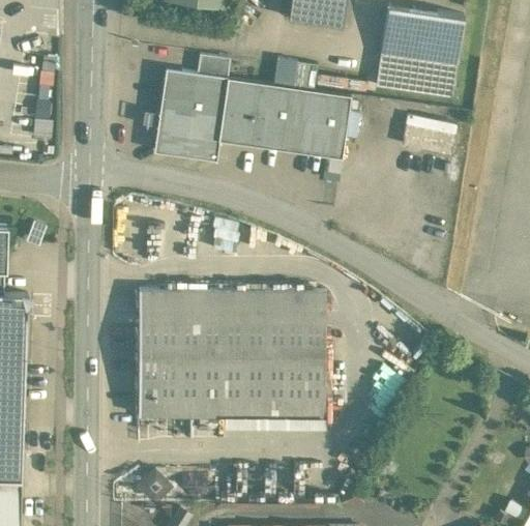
[(225,0),(166,0),(225,8),(225,0)]
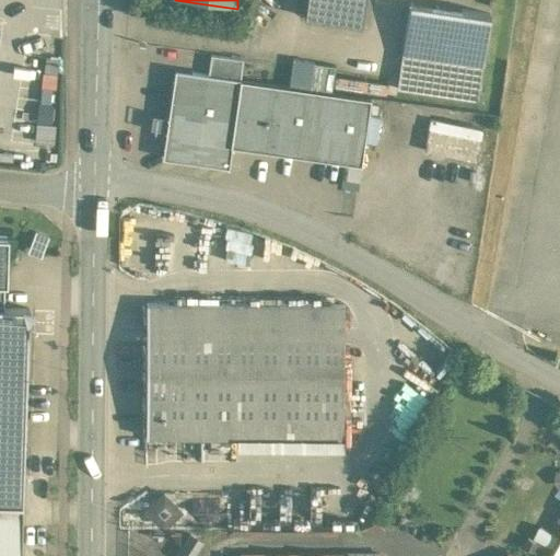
[(364,0),(306,0),(304,20),(361,27),(364,0)]
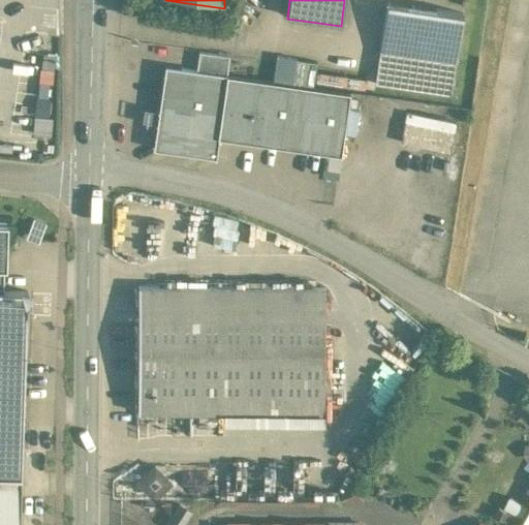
[(462,16),(386,4),(379,54),(455,65),(462,16)]
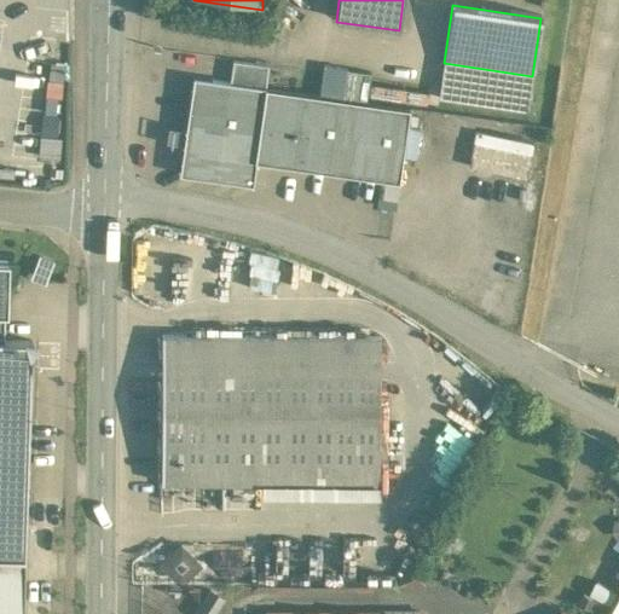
[(267,69),(233,64),(230,86),(265,92),(267,69)]
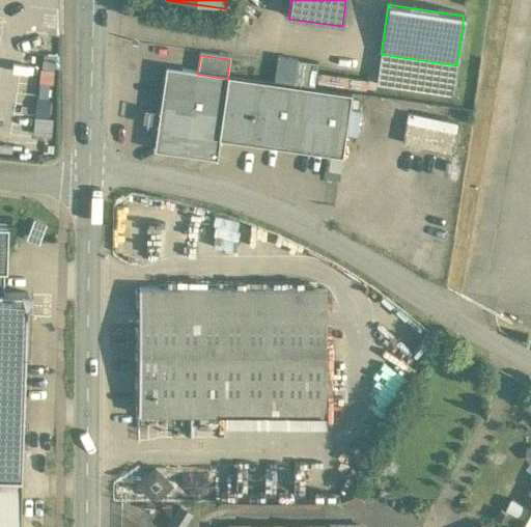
[(197,74),(166,70),(154,153),(216,162),(219,141),(228,79),(227,79),(197,74)]
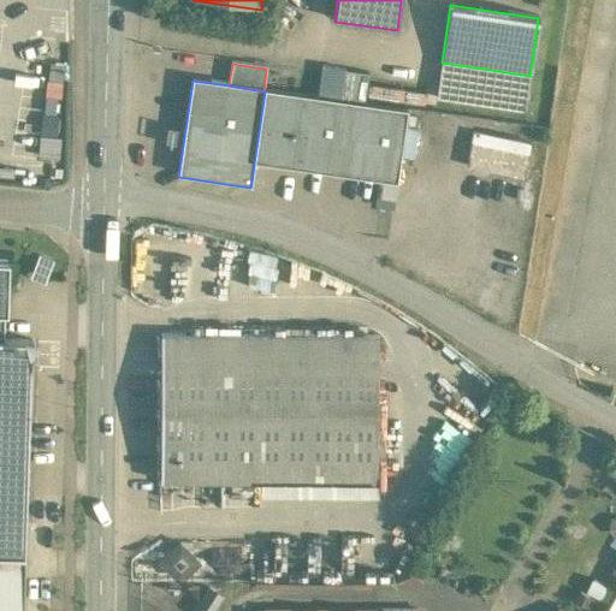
[(407,112),(265,92),(254,164),(397,184),(407,112)]
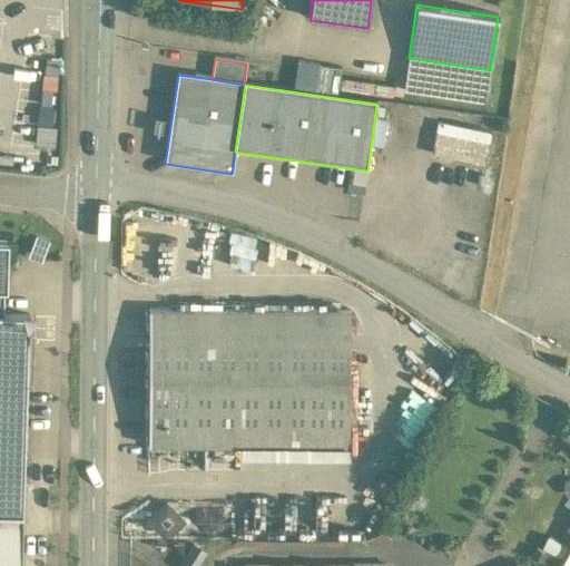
[(350,313),(149,312),(148,448),(349,449),(350,313)]
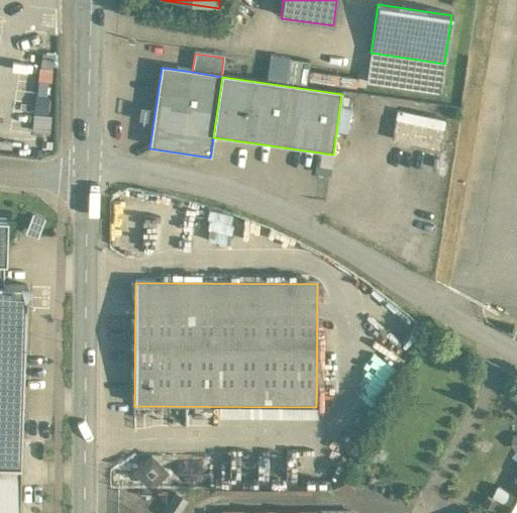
[(3,289),(0,288),(0,468),(20,469),(22,415),(23,415),(27,288),(3,287),(3,289)]
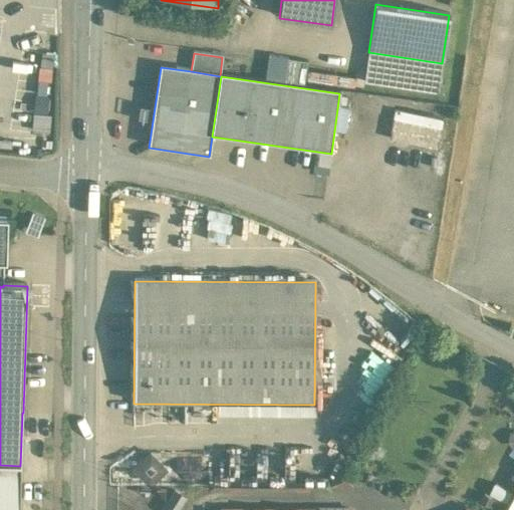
[(149,485),(166,469),(150,453),(133,469),(149,485)]
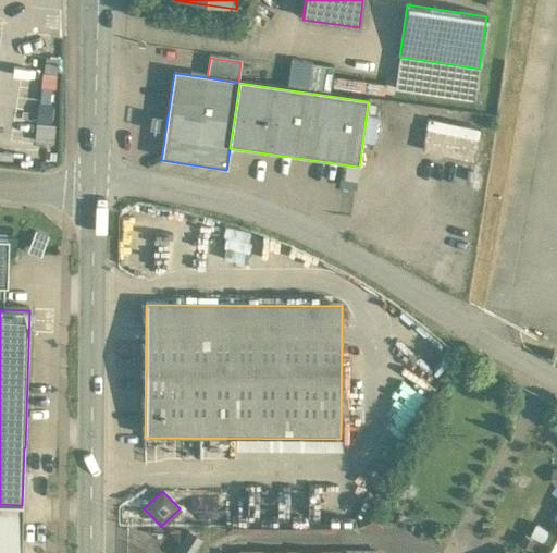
[(20,552),(22,505),(0,504),(0,552),(20,552)]
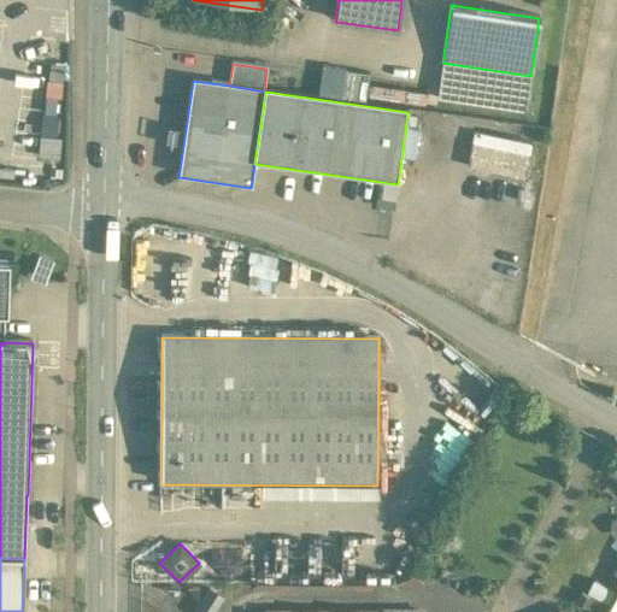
[(616,611),(616,594),(606,611),(616,611)]
